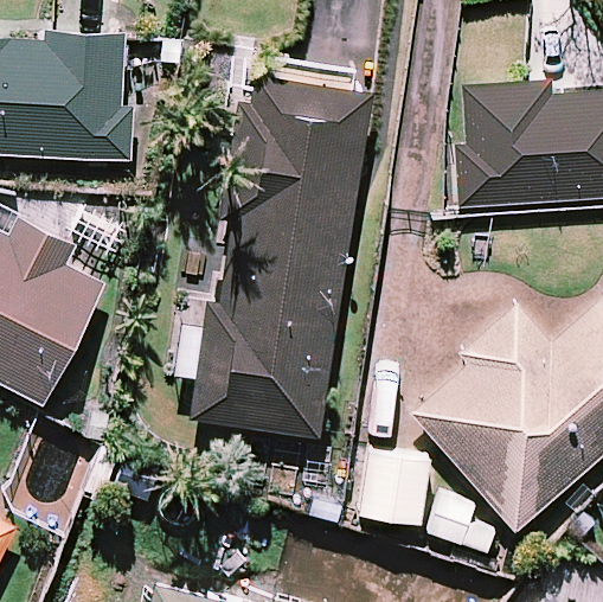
[(0,42),(0,157),(132,162),(134,120),(122,119),(126,34),(44,31),(44,44),(0,42)]
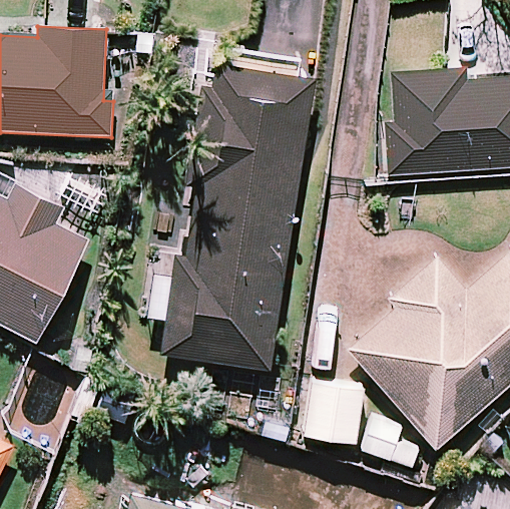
[(271,369),(316,74),(292,71),(294,60),(232,51),(231,61),(208,58),(185,206),(146,200),(139,243),(178,249),(176,266),(152,263),(144,316),(168,319),(163,353),(271,369)]
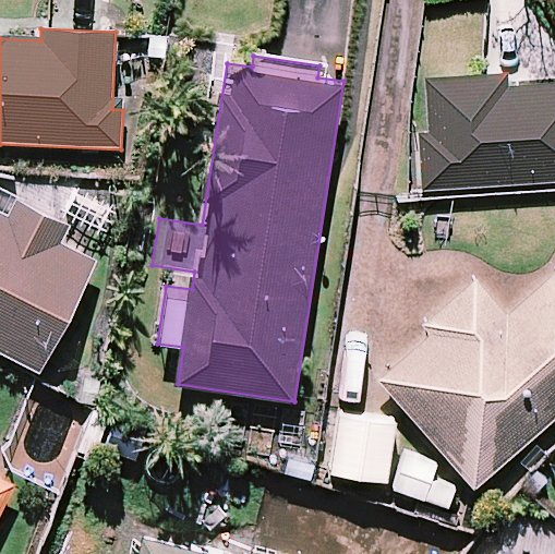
[(554,84),(507,85),(507,77),(425,79),(427,190),(554,188),(554,84)]
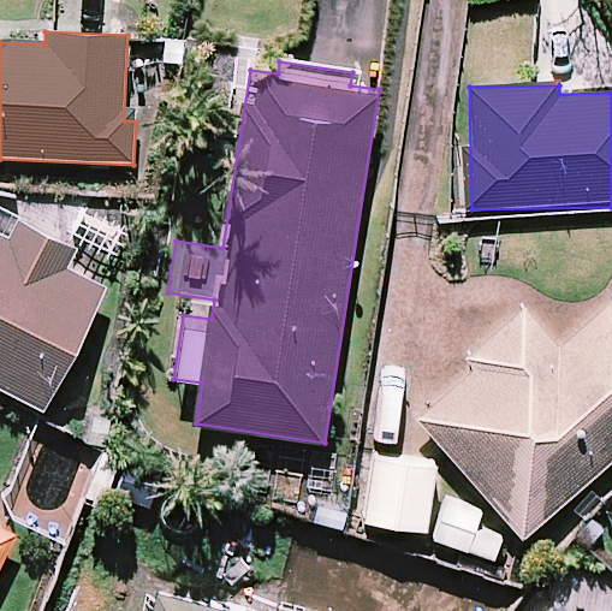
[(12,239),(0,232),(0,387),(45,410),(106,289),(64,268),(73,250),(21,223),(12,239)]
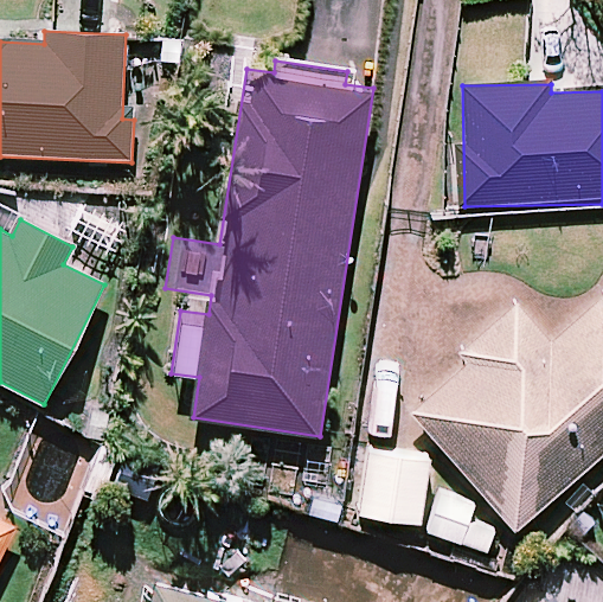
[(602,299),(552,344),(523,311),(451,373),(457,382),(417,417),(517,531),(602,455),(602,299)]
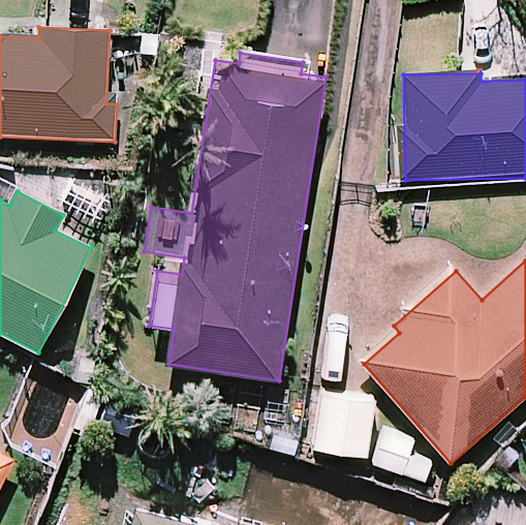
[(0,488),(12,462),(0,455),(0,488)]
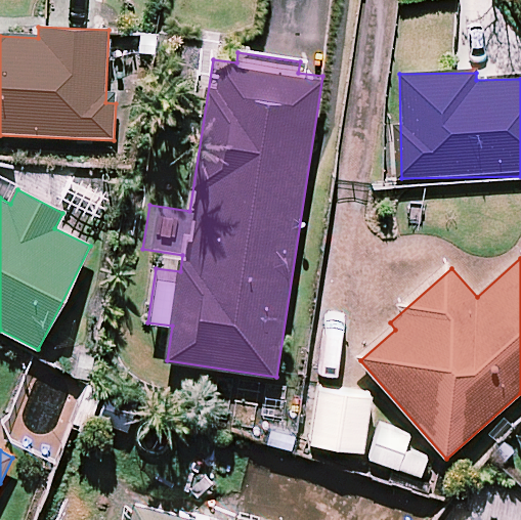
[(189,519),(114,501),(109,519),(241,519),(189,519)]
